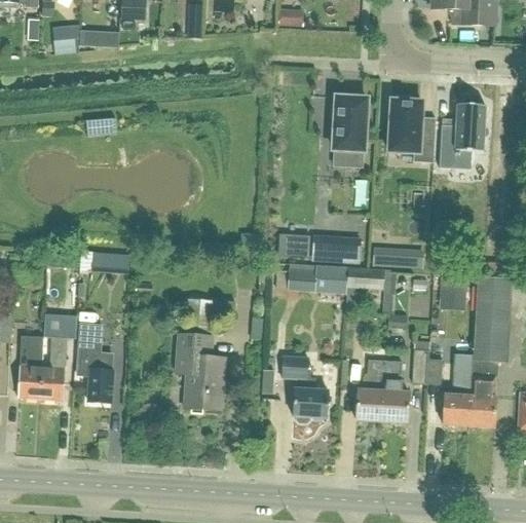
[(120,0),(121,17),(144,16),(143,0),(120,0)]
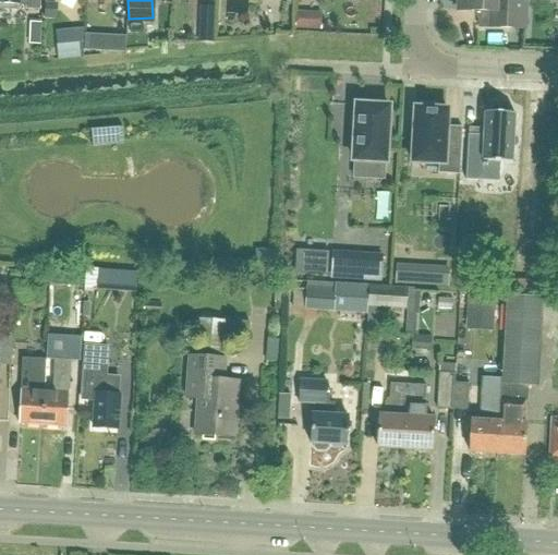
[(228,0),(229,11),(253,12),(252,0),(228,0)]
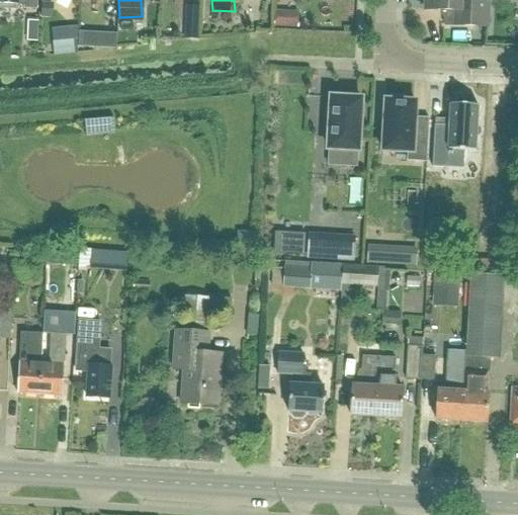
[(424,0),(424,7),(455,9),(454,23),(445,22),(445,23),(488,25),(489,0),(424,0)]
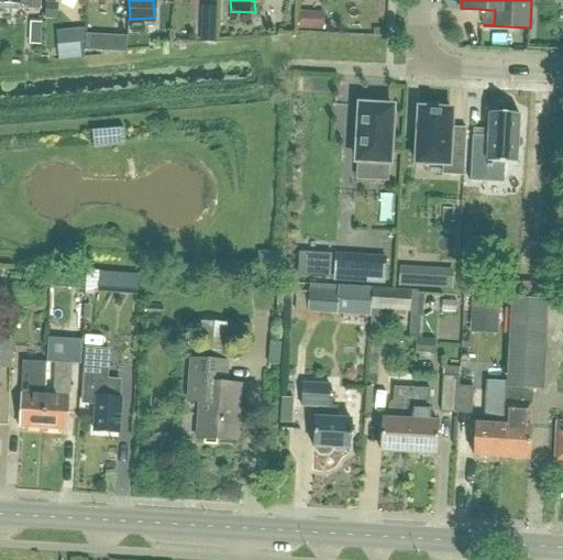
[(298,4),(299,22),(327,21),(326,2),(298,4)]
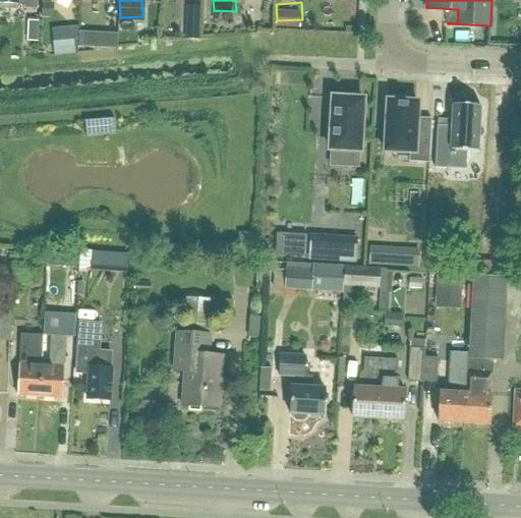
[(77,51),(77,46),(75,27),(52,30),(54,53),(77,51)]
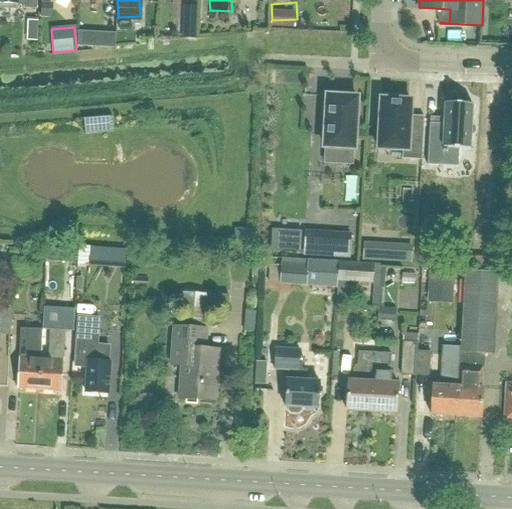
[(478,87),(476,96),(499,101),(501,91),(478,87)]
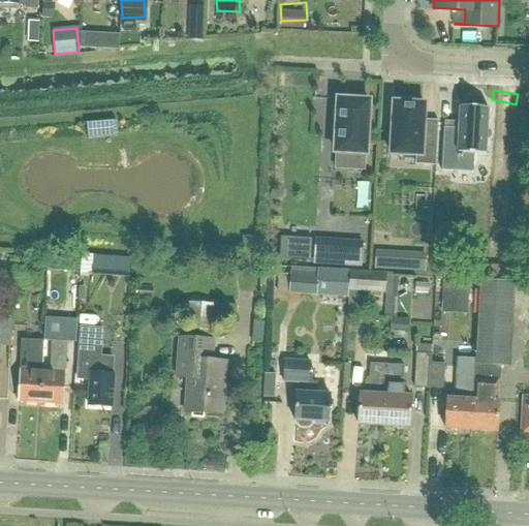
[(338,97),(335,150),(352,151),(351,167),(364,168),(365,152),(366,152),(369,99),(364,98),(364,94),(343,93),(343,97),(338,97)]
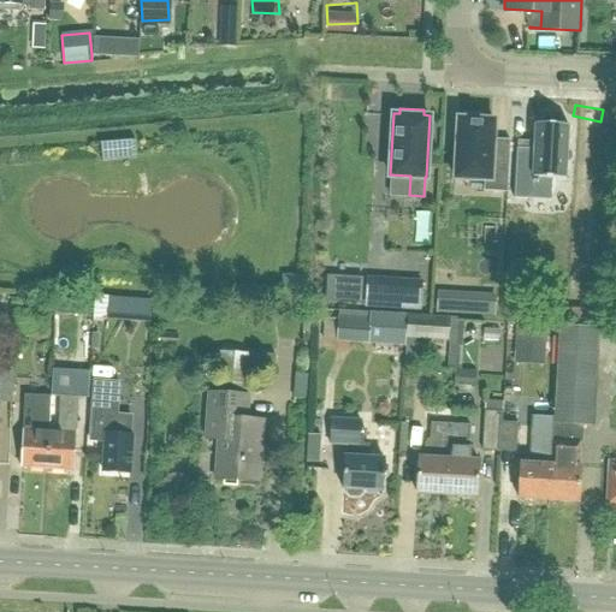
[(485,178),(484,188),(501,189),(502,166),(491,165),(493,119),(480,118),(480,113),(462,112),(461,117),(458,117),(455,177),(485,178)]
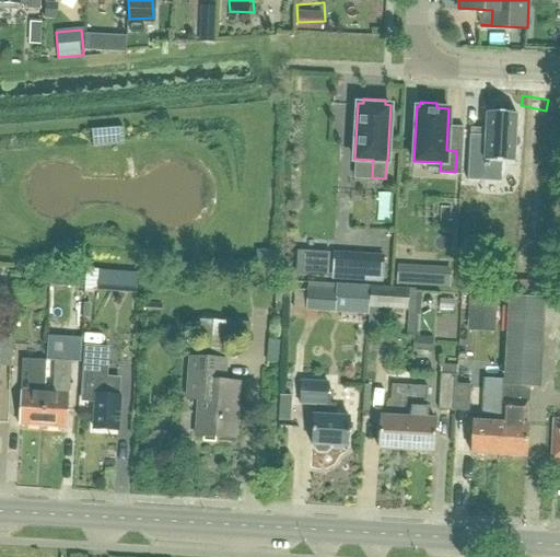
[(499,182),(500,162),(513,162),(516,113),(486,112),(485,128),(483,135),(468,134),(466,180),(499,182)]
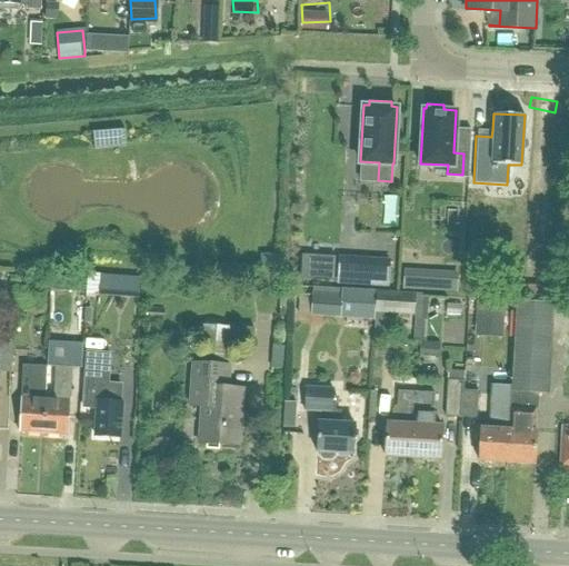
[(371,258),(370,284),(387,285),(388,259),(371,258)]
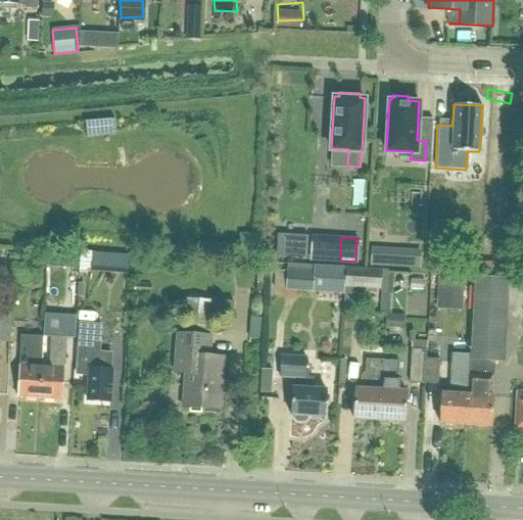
[(344,266),(325,265),(314,265),(314,269),(286,268),(285,289),(313,290),(313,285),(343,286),(344,266)]
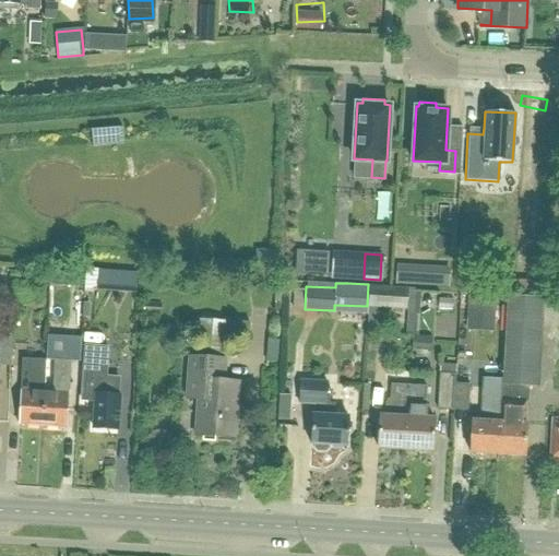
[(87,303),(102,304),(104,286),(90,284),(87,303)]
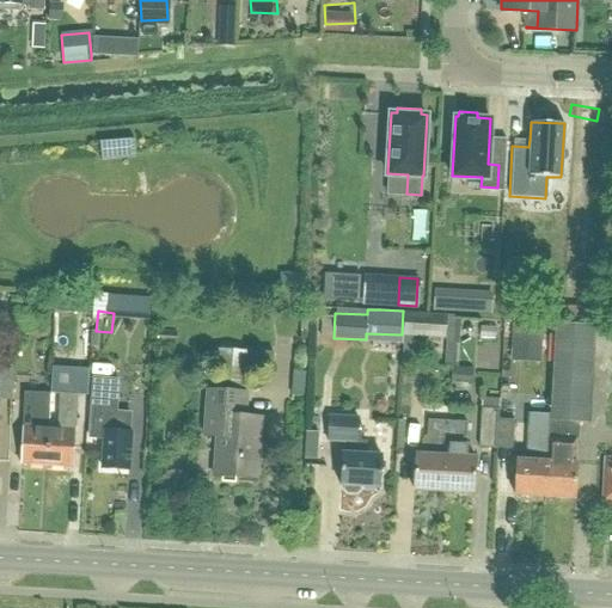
[(403,311),(402,335),(446,337),(446,313),(403,311)]
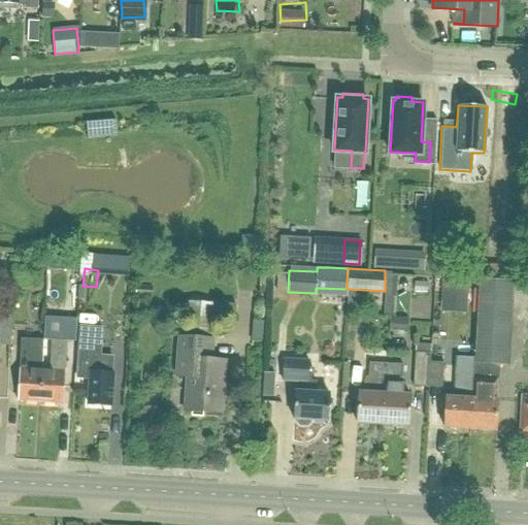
[(497,398),(495,398),(496,382),(497,382),(499,363),(507,364),(513,280),(480,277),(474,357),(469,427),(495,429),(497,398)]
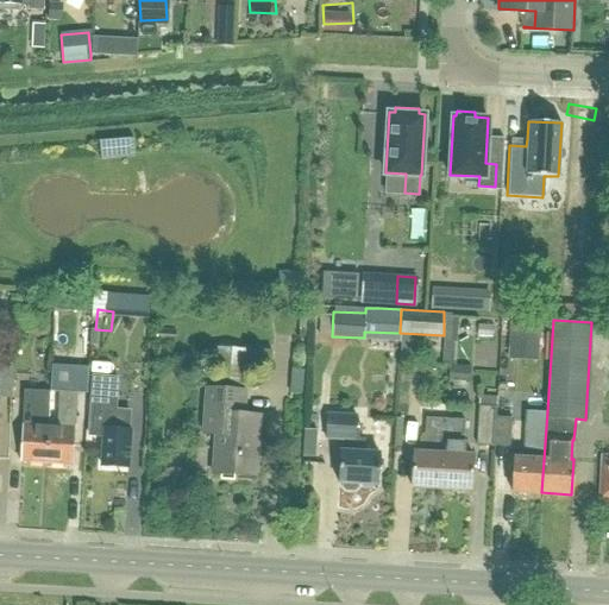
[(0,396),(12,397),(14,366),(16,346),(2,346),(1,357),(0,357),(0,396)]
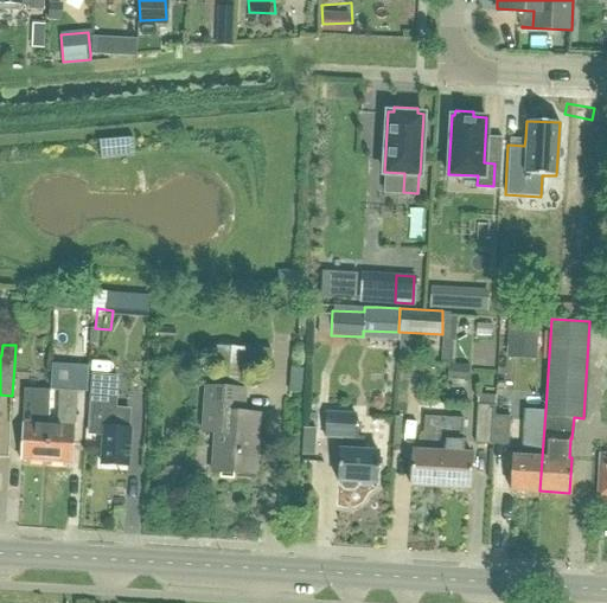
[(216,346),(216,366),(215,385),(206,385),(203,429),(204,429),(204,427),(216,428),(213,469),(211,469),(211,470),(254,474),(259,414),(261,414),(261,412),(242,411),(244,387),(242,387),(243,367),(259,369),(259,355),(240,355),(240,347),(216,346)]
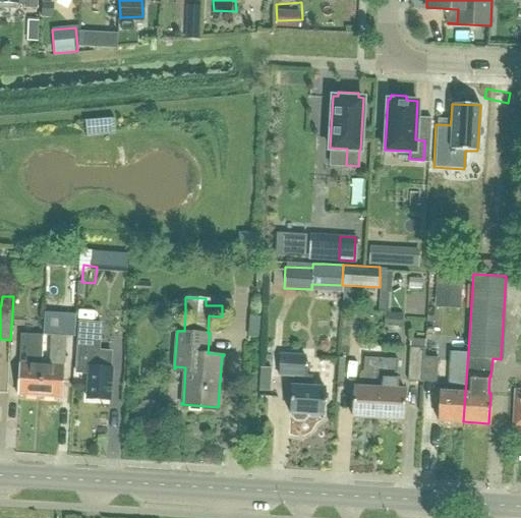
[(17,394),(40,395),(42,359),(41,359),(43,333),(21,332),(19,357),(17,394)]
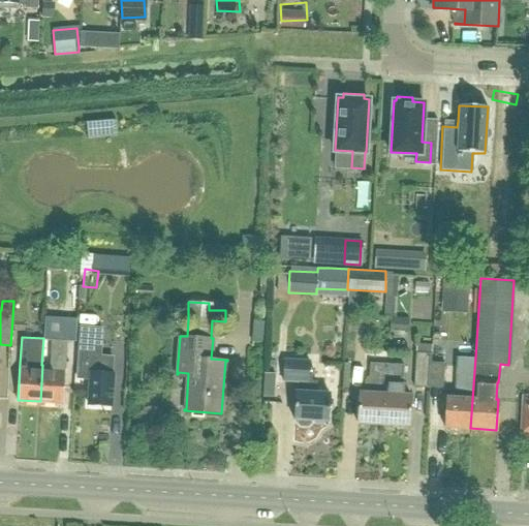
[(42,365),(40,401),(63,402),(65,362),(66,362),(67,340),(51,340),(50,361),(51,361),(51,366),(42,365)]
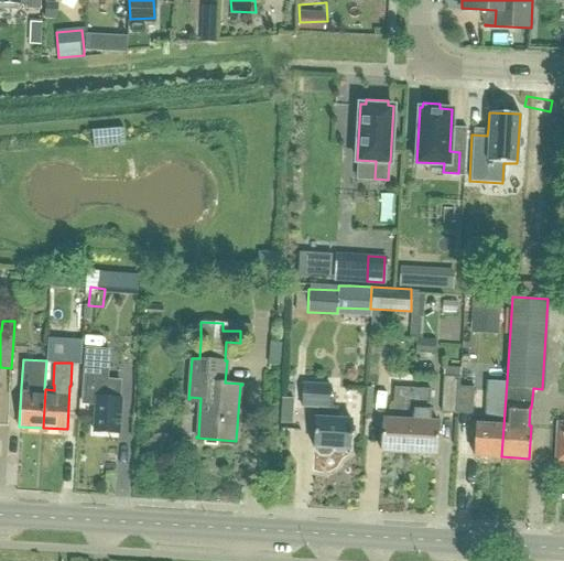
[(85,401),(96,401),(94,431),(119,432),(120,397),(115,396),(115,385),(106,385),(107,369),(91,368),(90,384),(85,384),(85,401)]
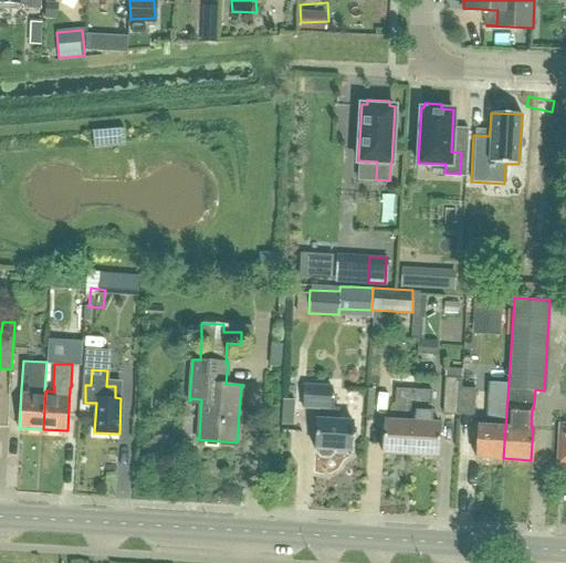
[(442,413),(456,414),(458,377),(444,376),(442,413)]
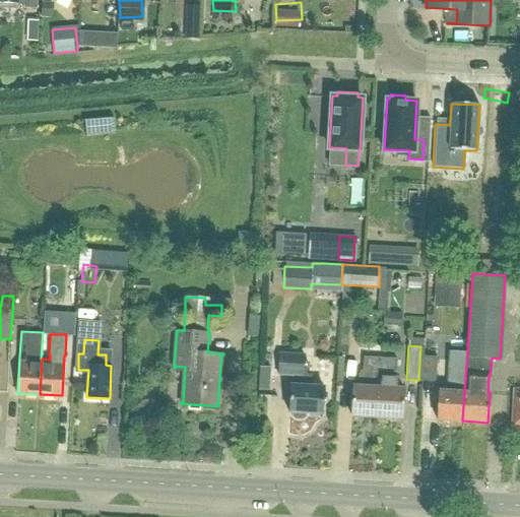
[(425,346),(420,346),(418,380),(435,381),(436,356),(425,356),(425,346)]
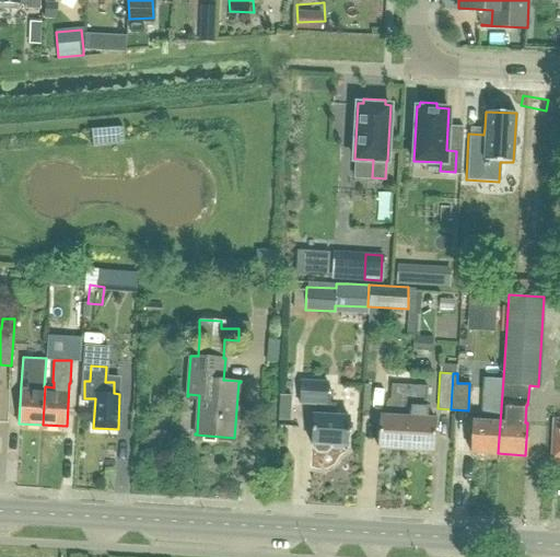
[(483,378),(480,419),(473,419),(470,452),(498,453),(503,379),(483,378)]
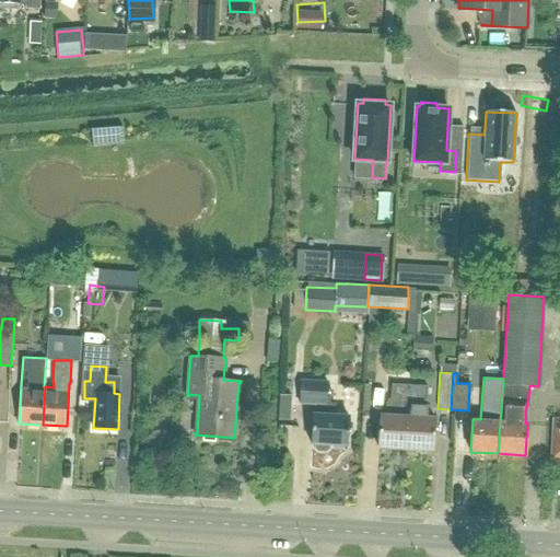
[(330,387),(327,387),(327,381),(301,379),(300,402),(315,403),(315,414),(313,413),(312,443),(315,443),(315,447),(317,449),(325,450),(328,448),(328,444),(347,445),(349,415),(334,414),(335,403),(326,402),(326,395),(330,395),(330,387)]
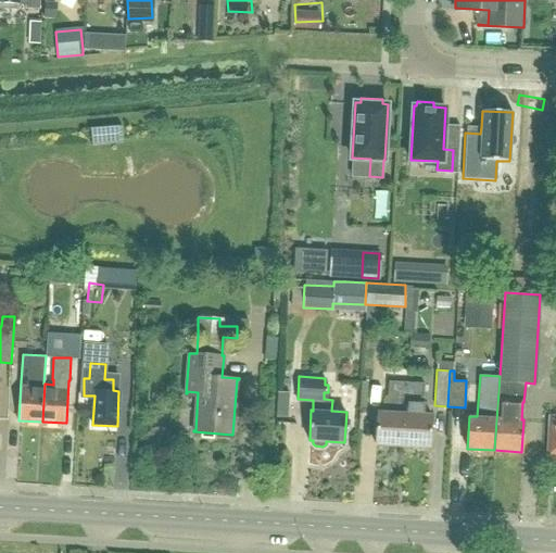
[(389,379),(388,394),(387,396),(386,397),(384,399),(383,400),(382,402),(382,404),(382,406),(383,407),(383,410),(384,411),(378,411),(376,443),(403,445),(406,380),(389,379)]
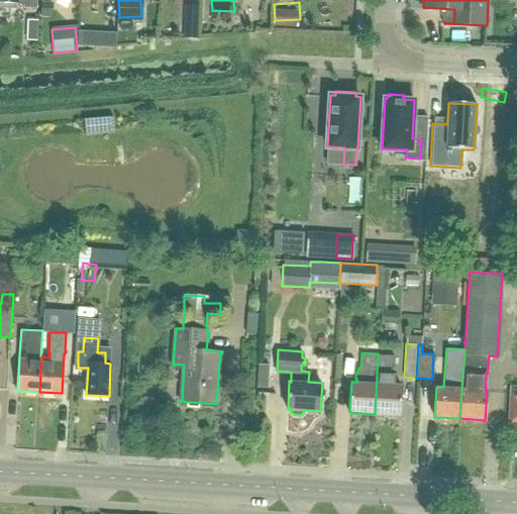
[(395,354),(378,353),(375,414),(400,415),(402,385),(392,384),(393,374),(394,374),(395,354)]
